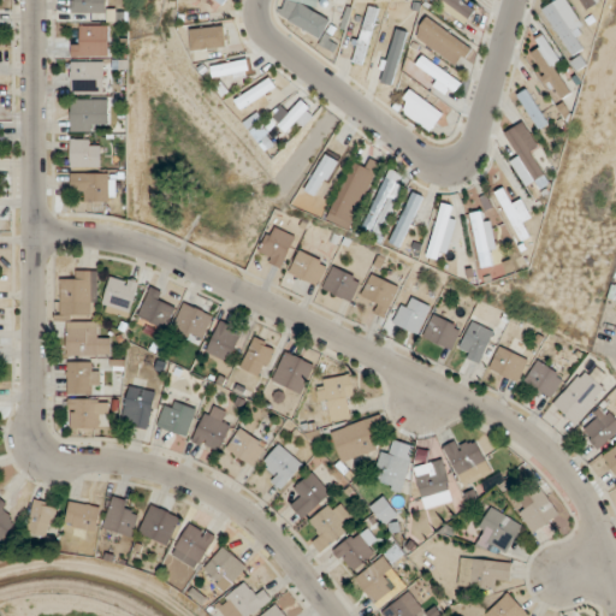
[(105,15),(105,0),(71,0),(71,15),(105,15)]
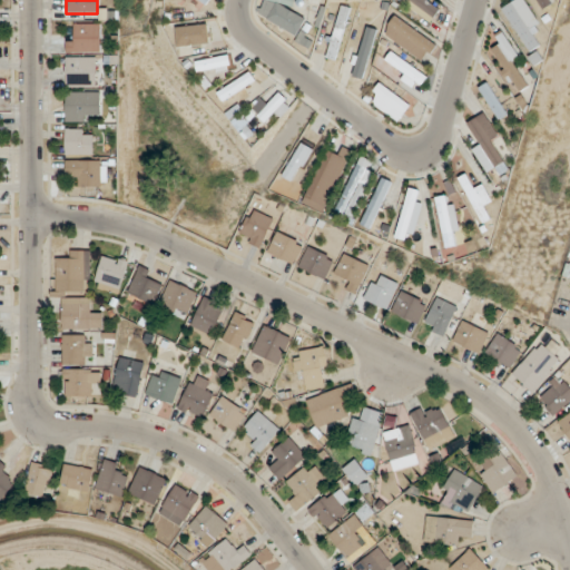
[(305,18),(287,9),(292,0),(262,0),(255,13),(296,36),(305,18)]
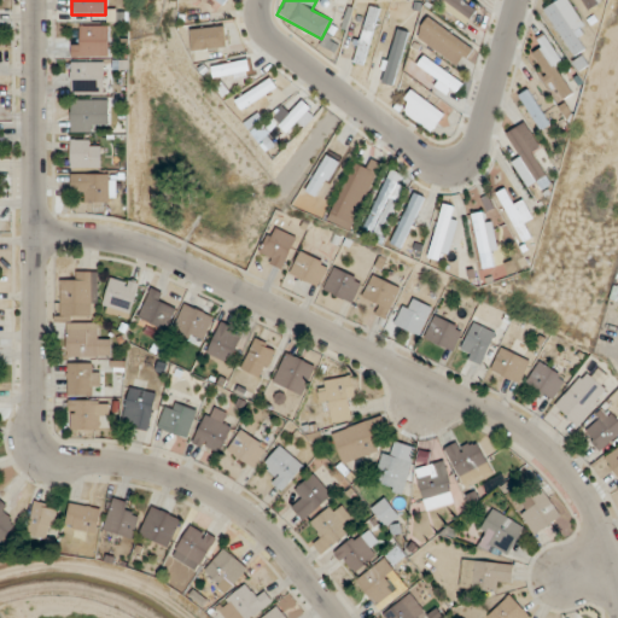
[(433,0),(432,1),(466,25),(477,10),(462,0),(433,0)]
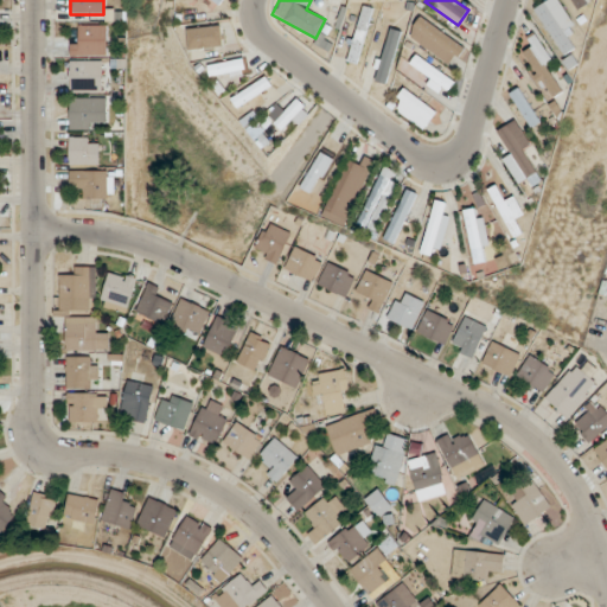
[(548,0),(534,8),(561,56),(574,49),(564,32),(574,26),(557,0),(548,0)]
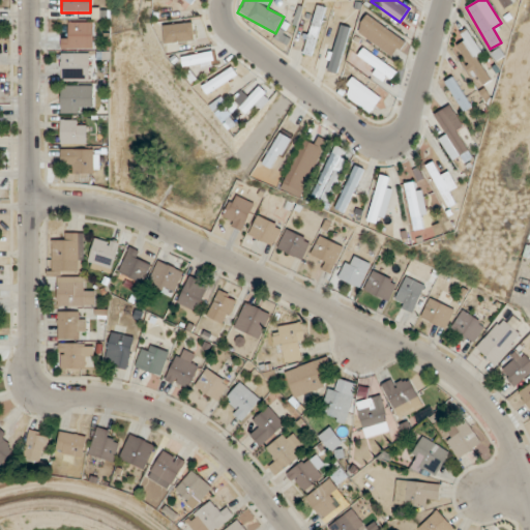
[(510,4),(508,0),(495,0),(500,9),(510,4)]
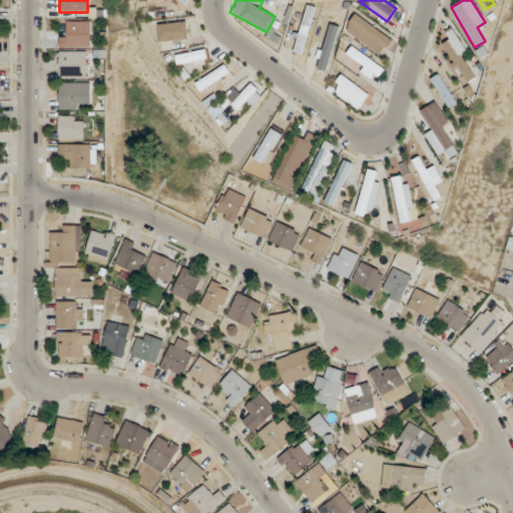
[(303,55),(314,6),(304,4),(293,52),(303,55)]
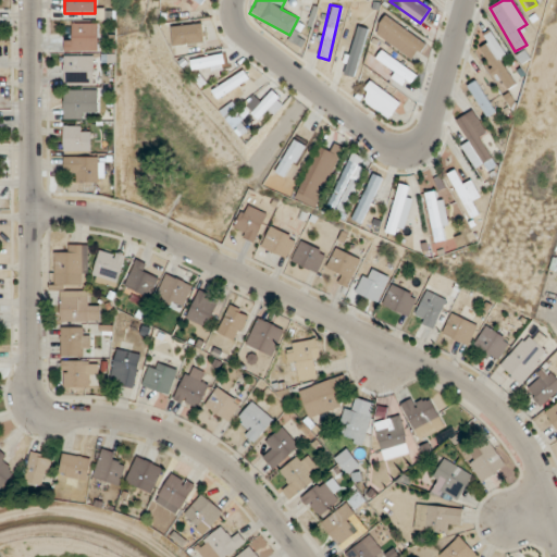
[(415,60),(425,42),(384,15),(373,33),(415,60)]
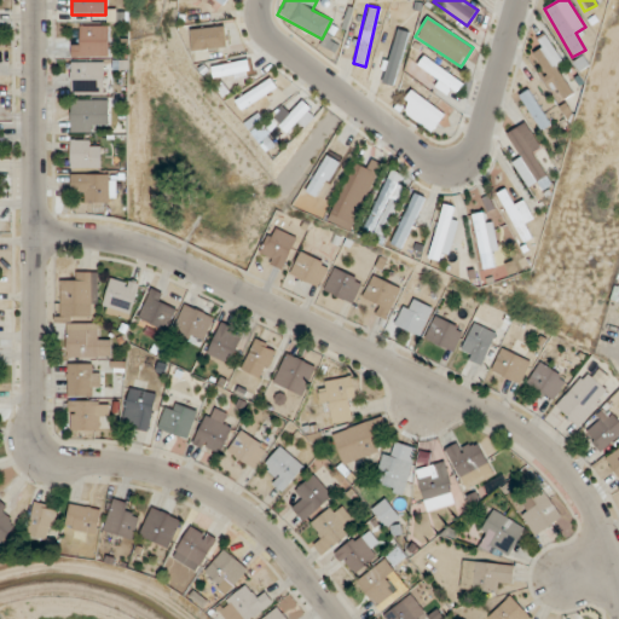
[(108,25),(81,25),(81,42),(71,42),(71,57),(108,57),(108,25)]
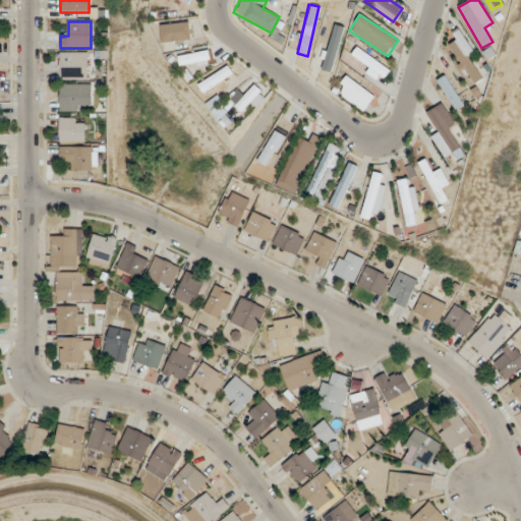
[(191,40),(189,22),(162,24),(163,43),(191,40)]
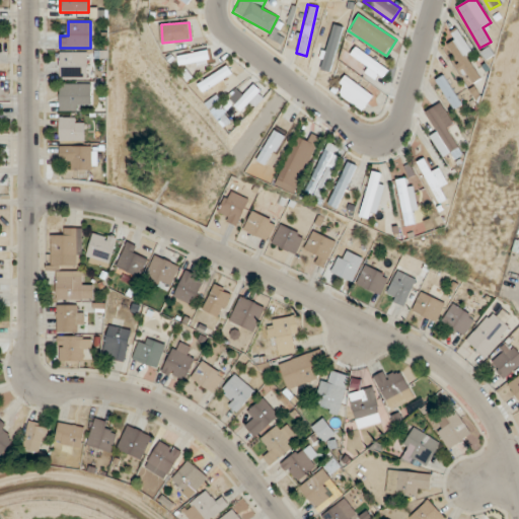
[(330,72),(342,26),(329,23),(319,70),(330,72)]
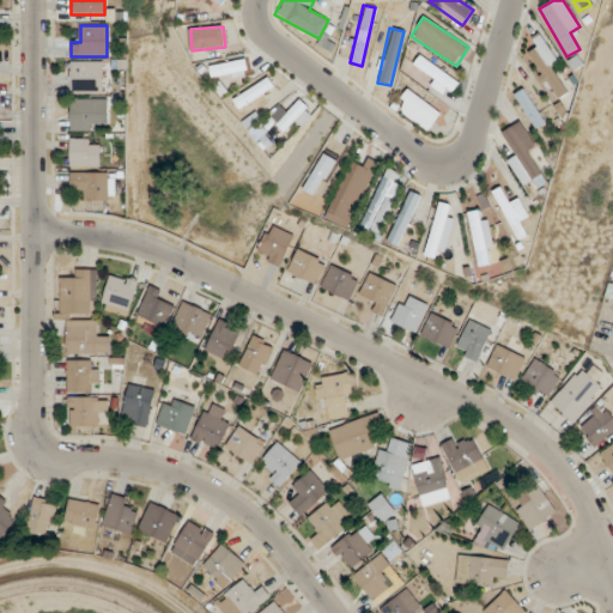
[(558,62),(540,36),(523,49),(558,98),(568,91),(551,67),(558,62)]
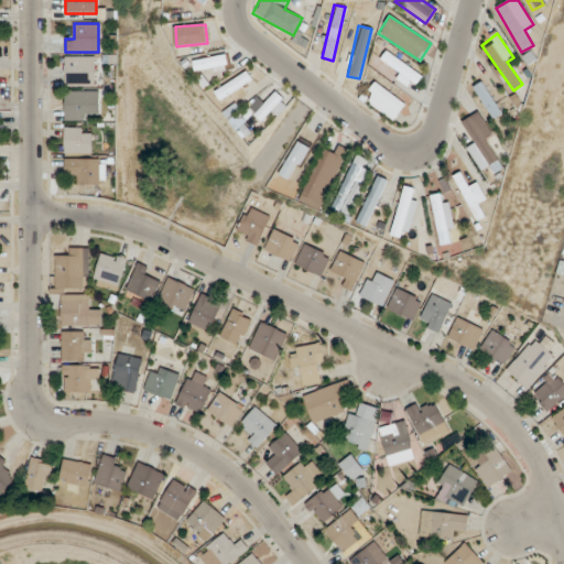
[(378,61),(414,88),(422,77),(386,50),(378,61)]
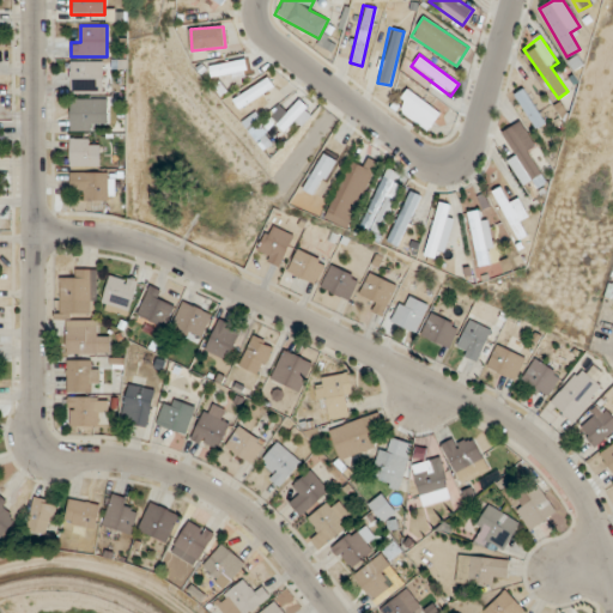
[(211,64),(212,78),(248,74),(246,60),(211,64)]
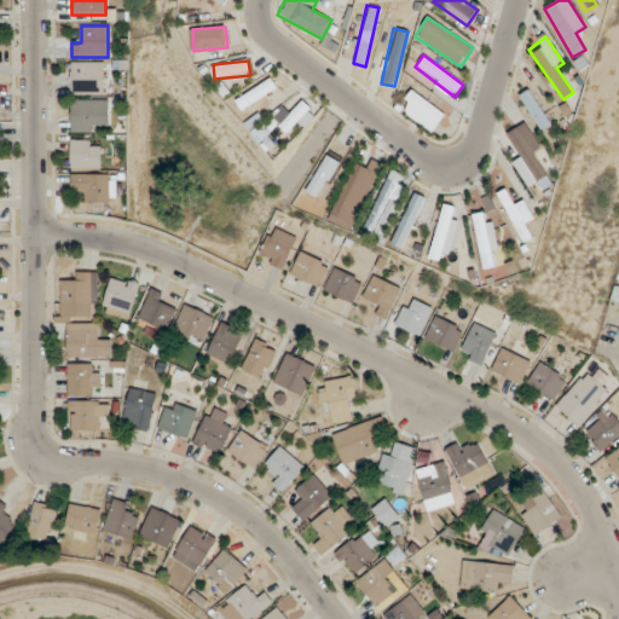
[(70,62),(70,96),(104,96),(104,62),(70,62)]
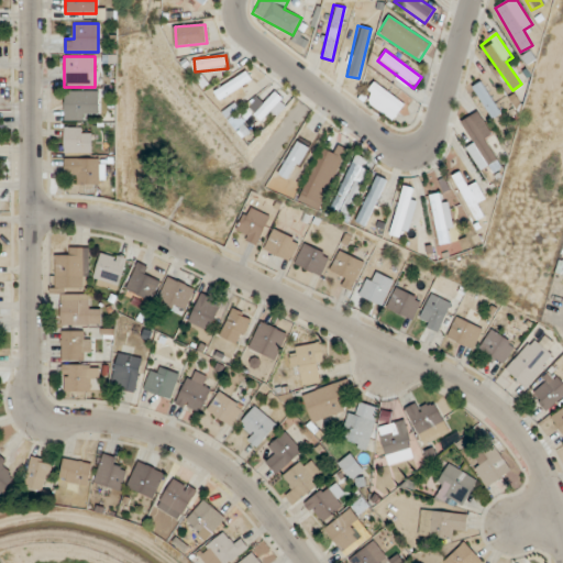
[(213,91),(220,101),(252,79),(245,70),(213,91)]
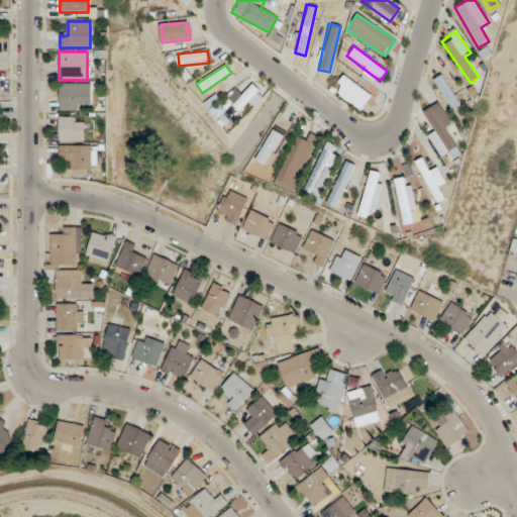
[(460,103),(440,75),(432,81),(451,109),(460,103)]
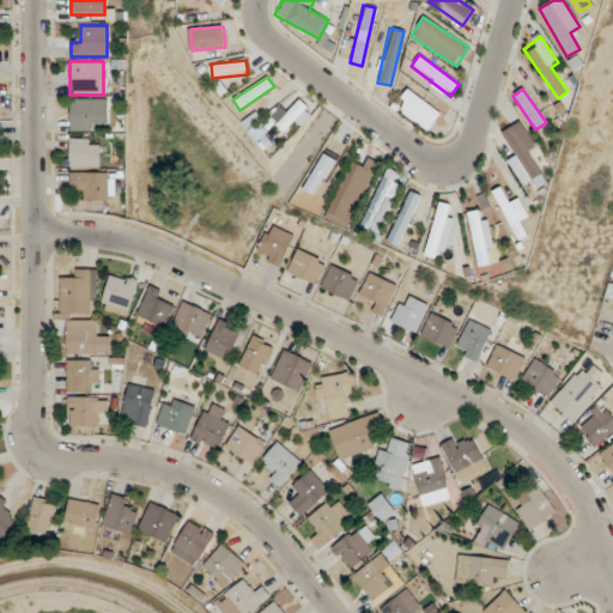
[(441,114),(407,90),(394,108),(428,132),(441,114)]
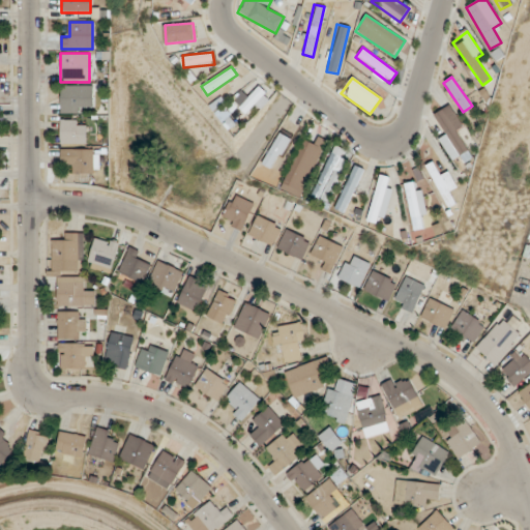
[(83,113),(83,108),(92,108),(92,86),(61,86),(61,113),(83,113)]
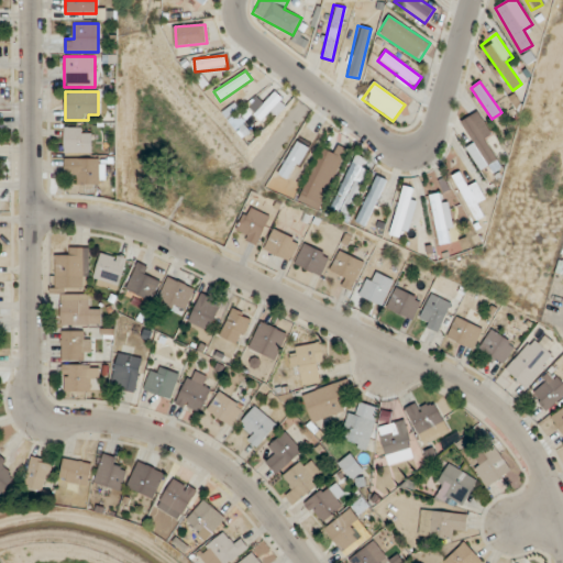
[(261,121),(271,111),(276,117),(287,105),(275,92),(254,113),(261,121)]
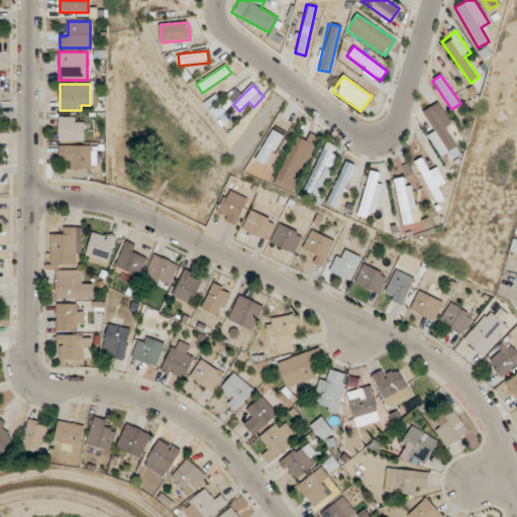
[(450,123),(439,102),(424,110),(449,160),(459,154),(445,126),(450,123)]
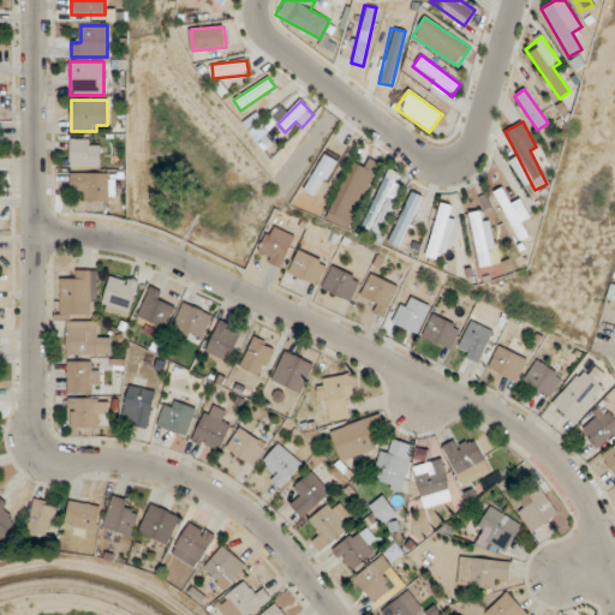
[(101,168),(101,139),(70,139),(70,168),(101,168)]
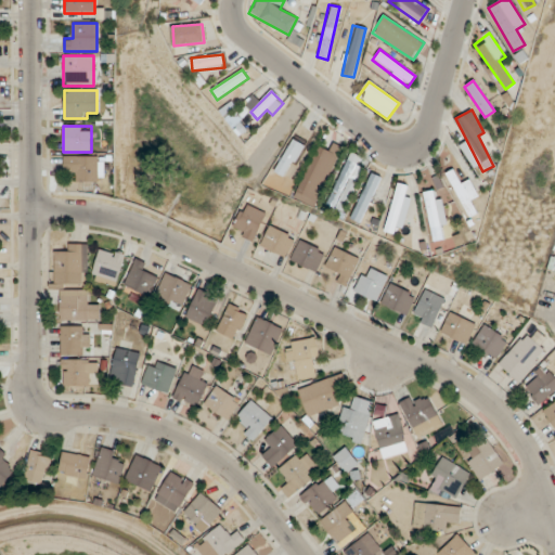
[(338,155),(318,146),(297,192),(318,202),(338,155)]
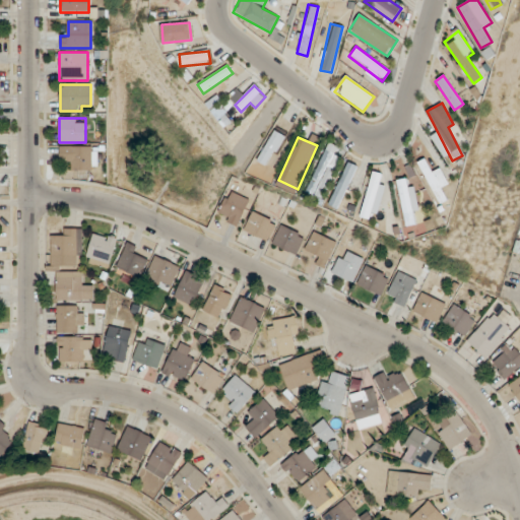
[(333,155),(337,146),(327,142),(305,192),(322,199),(340,158),(333,155)]
